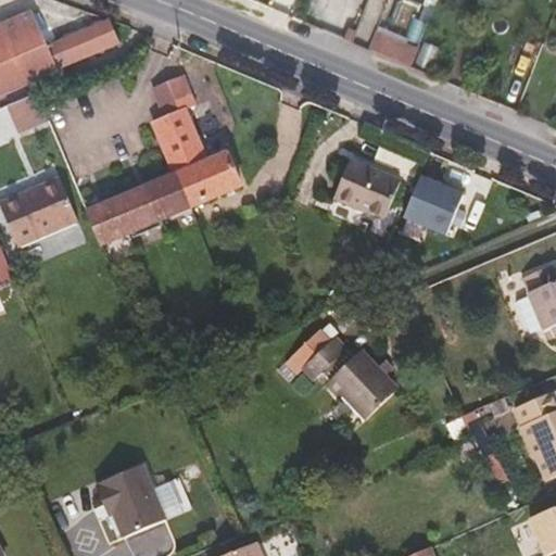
[(15,89),(122,43),(111,20),(48,47),(33,12),(0,25),(0,91),(14,86),(15,89)]
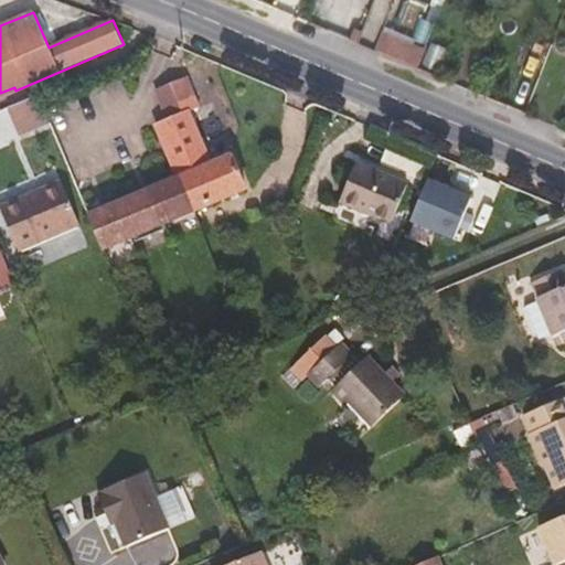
[(383,31),(375,50),(420,70),(427,50),(383,31)]
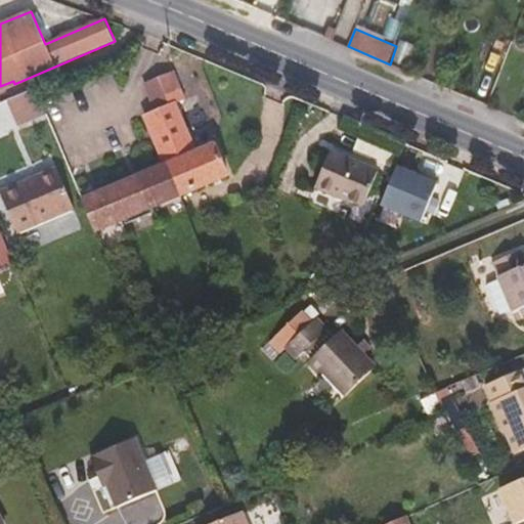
[(400,39),(390,64),(404,71),(415,45),(400,39)]
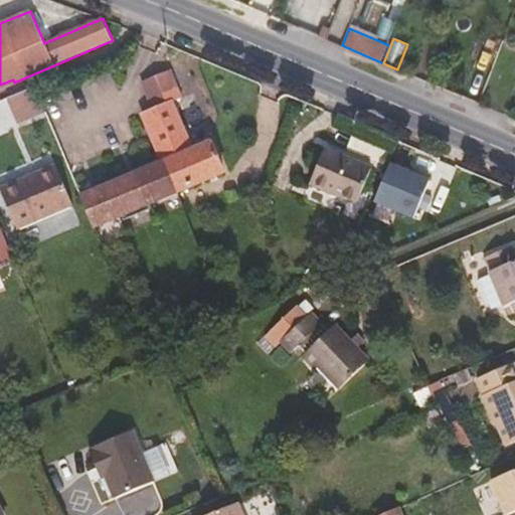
[(182,99),(172,73),(142,87),(153,111),(143,115),(163,162),(83,196),(96,226),(222,172),(210,142),(192,150),(172,103),(182,99)]
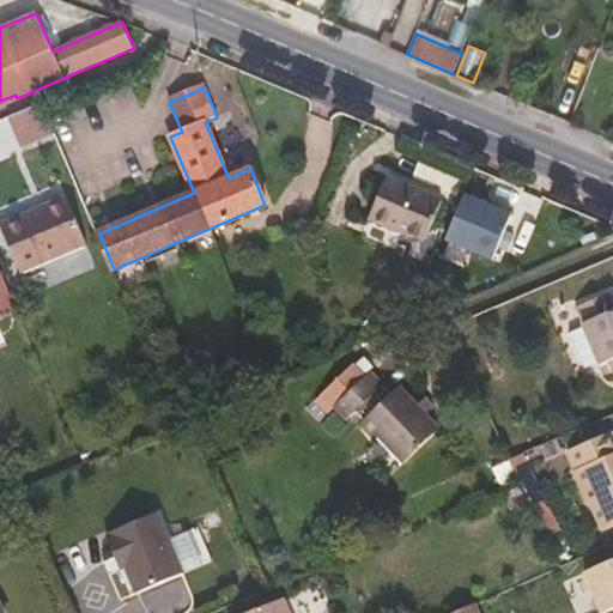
[(53,123),(43,98),(10,113),(20,138),(53,123)]
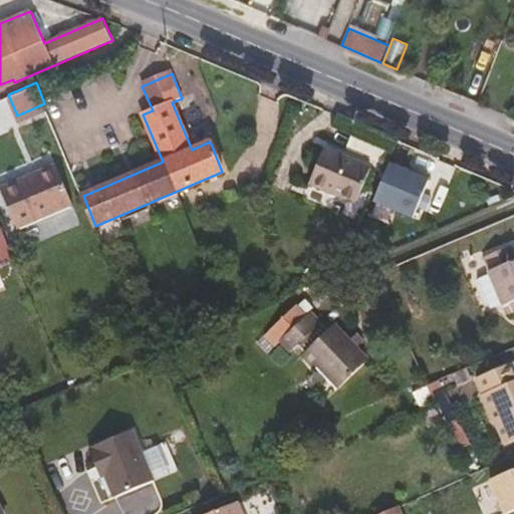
[(309,185),(356,205),(371,169),(324,149),(309,185)]
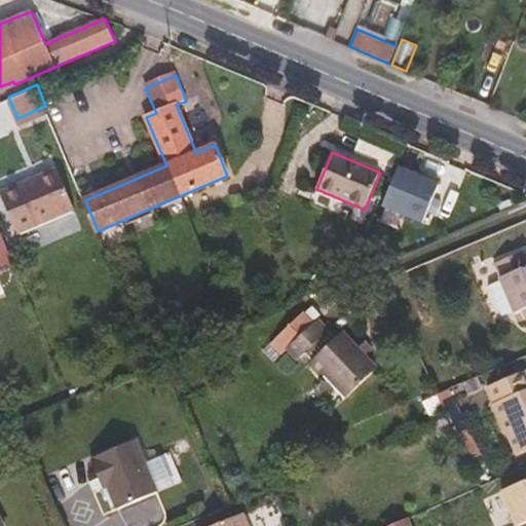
[(399,163),(383,201),(424,218),(440,181),(399,163)]
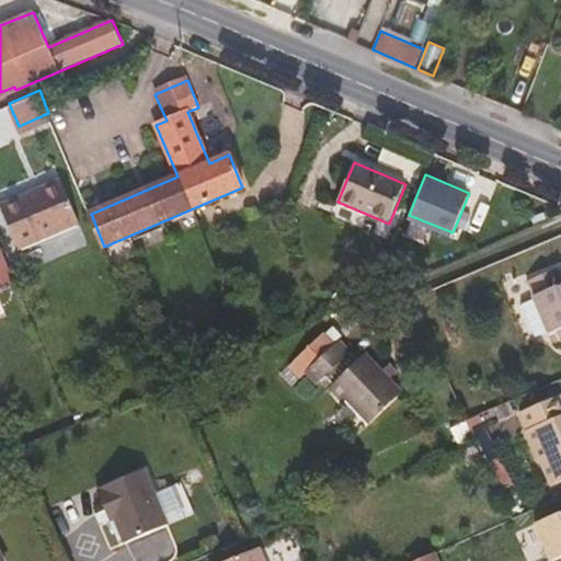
[(0,206),(19,251),(80,226),(60,180),(0,205),(0,206)]
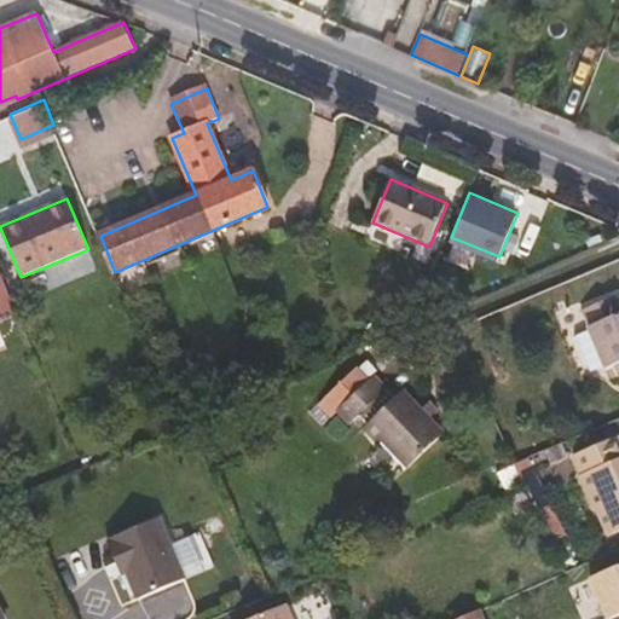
[(515,229),(507,249),(524,256),(532,236),(515,229)]
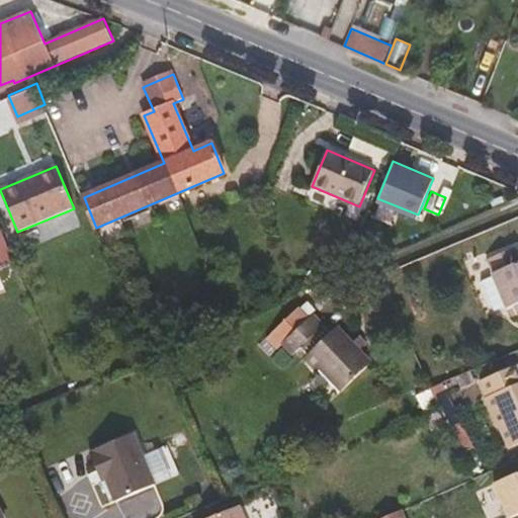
[(506,305),(517,298),(517,254),(514,244),(485,256),(490,269),(506,305)]
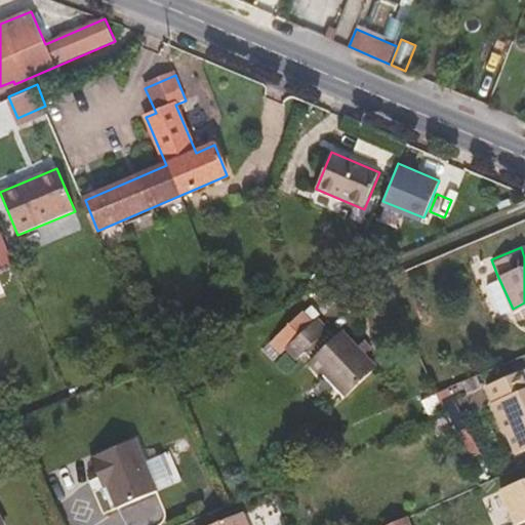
[(500,314),(513,309),(496,273),(485,278),(500,314)]
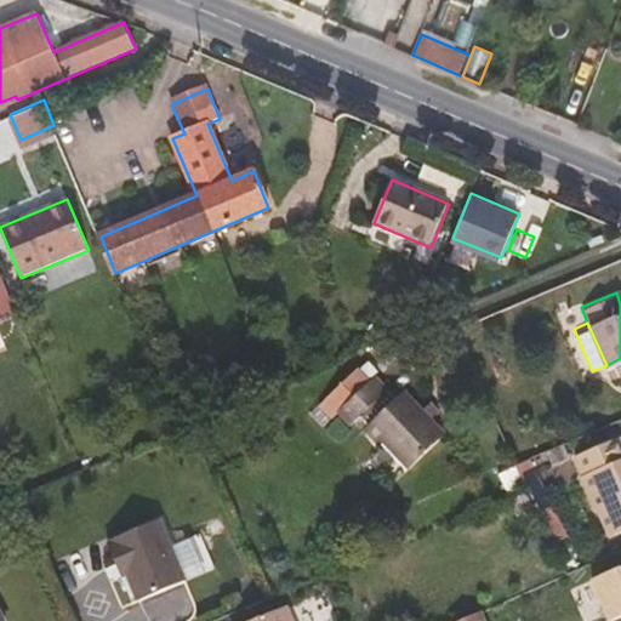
[(319,405),(332,419),(337,412),(370,381),(358,368),(319,405)]
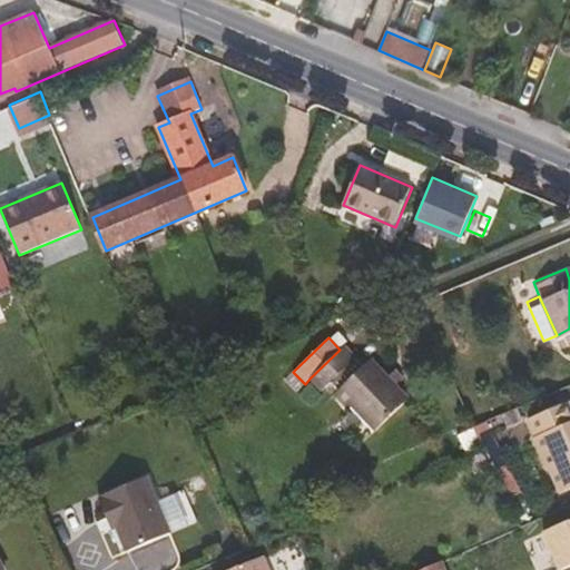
[(322,392),(356,359),(344,345),(340,350),(310,379),(322,392)]
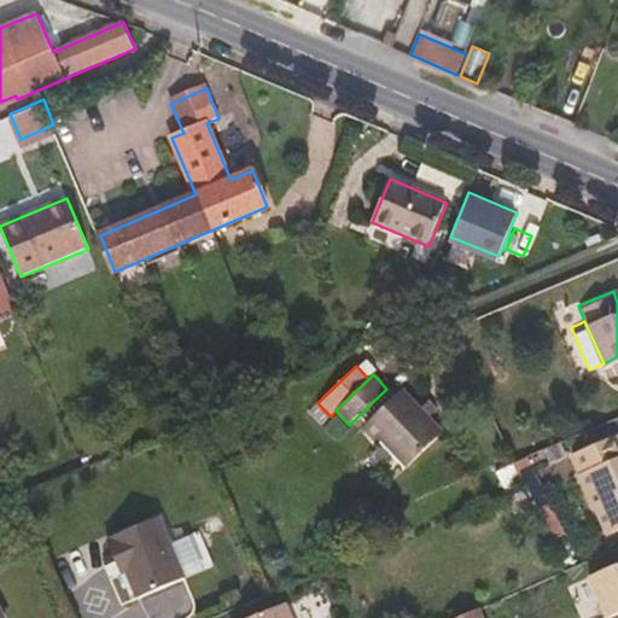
[(403,389),(366,425),(407,468),(444,432),(403,389)]
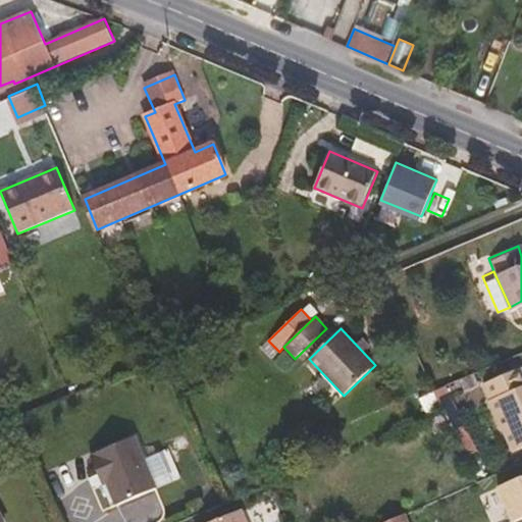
[(502,426),(511,449),(521,444),(521,369),(520,364),(481,380),(488,397),(486,398),(499,427),(502,426)]
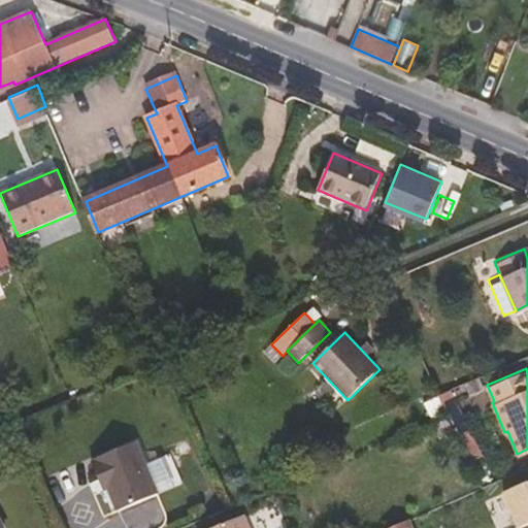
[(118,512),(159,494),(146,465),(136,442),(92,462),(100,483),(104,481),(109,491),(118,512)]
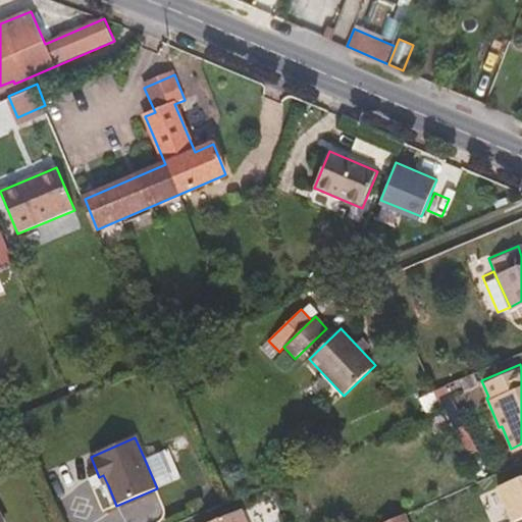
[(145,460),(157,488),(169,483),(157,455),(145,460)]
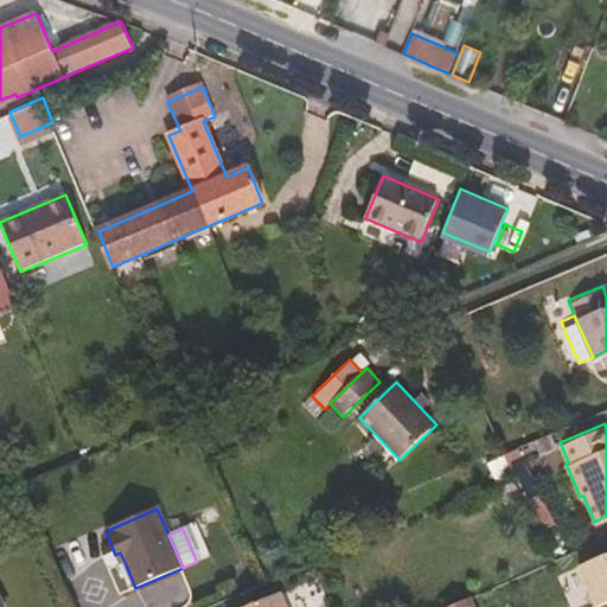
[(120,567),(126,564),(120,553),(115,555),(120,567)]
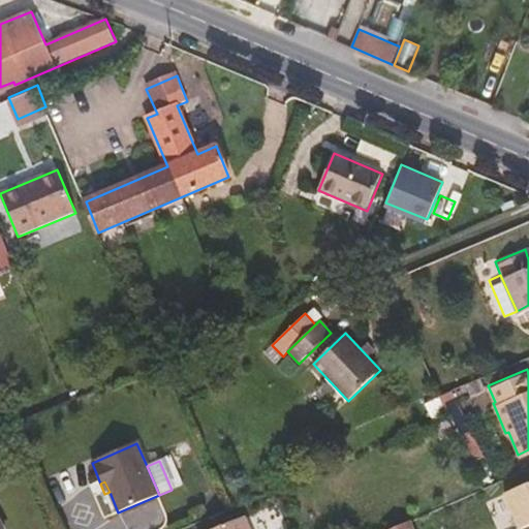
[(528,483),(505,494),(520,528),(524,528),(528,527),(528,483)]
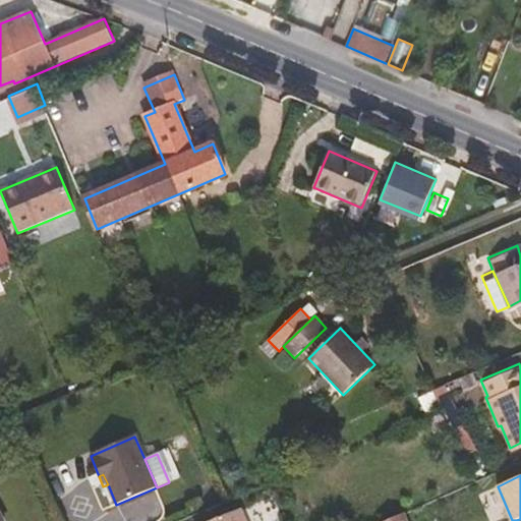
[(246,520),(241,509),(212,520),(246,520)]
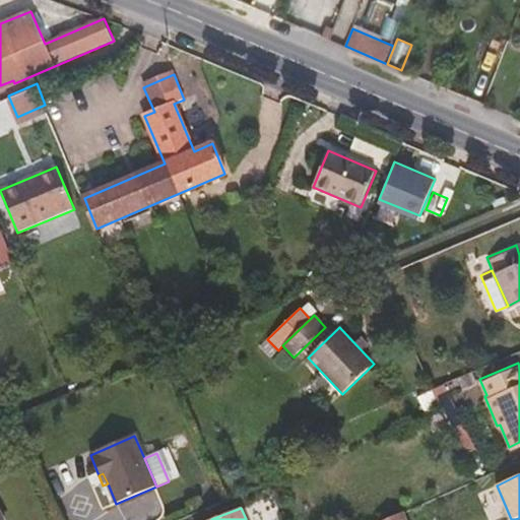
[(378,519),(404,519),(400,511),(378,519)]
